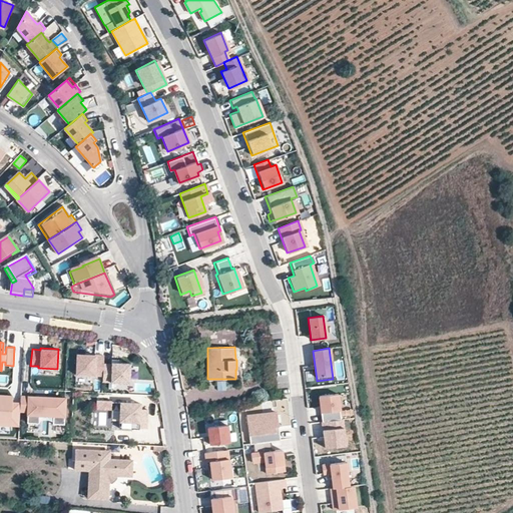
[(77,375),(104,376),(105,365),(105,357),(78,355),(77,375)]
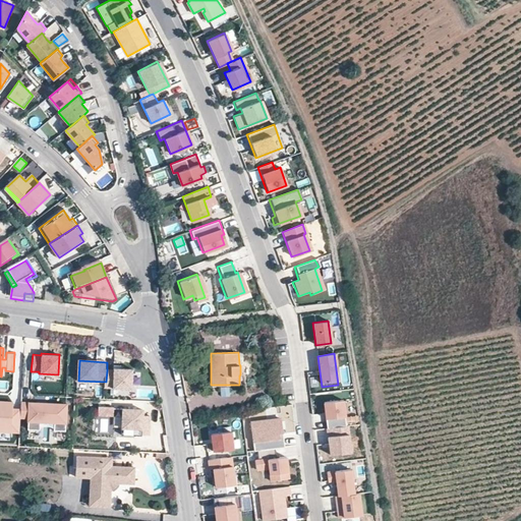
[(115,370),(107,370),(106,382),(106,389),(133,390),(134,369),(115,369),(115,370)]
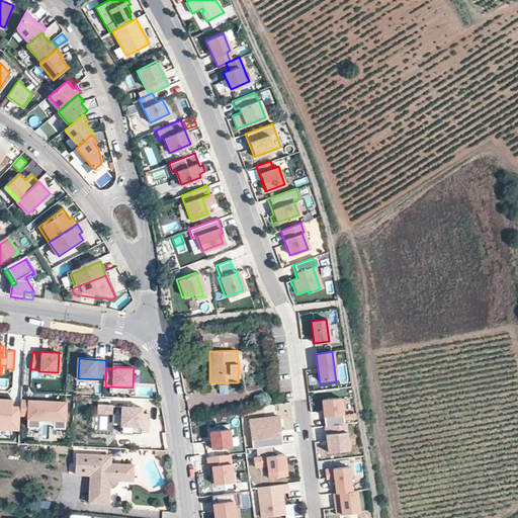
[(322,400),(325,426),(344,424),(340,398),(322,400)]
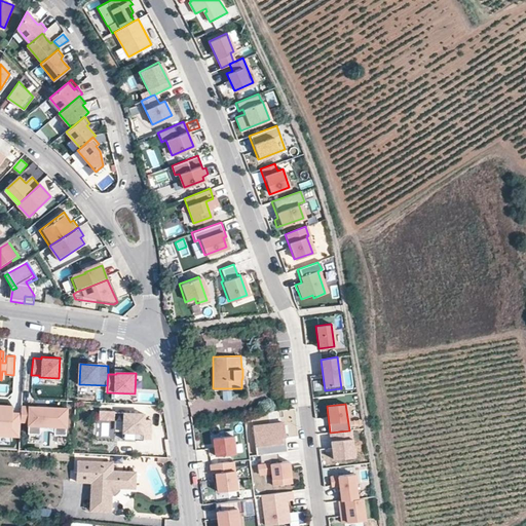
[(20,421),(20,413),(11,413),(12,406),(0,405),(0,431),(9,433),(9,436),(19,437),(20,421)]
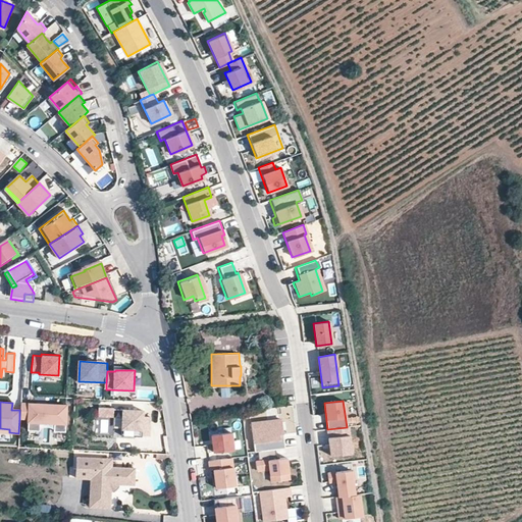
[(66,406),(20,403),(19,410),(19,418),(28,419),(27,430),(39,430),(39,421),(53,422),(52,431),(64,432),(66,406)]
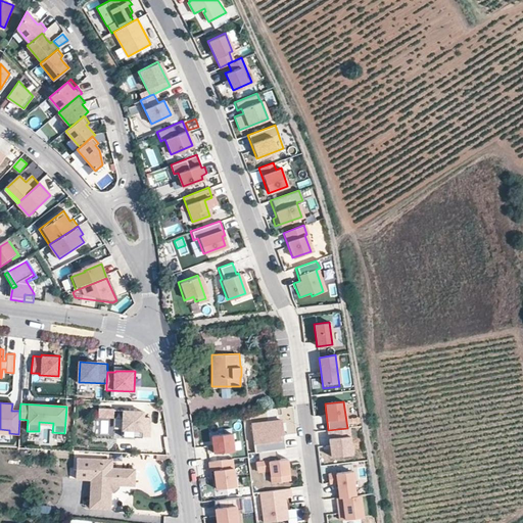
[(123,411),(122,436),(142,437),(142,436),(149,437),(150,418),(143,417),(143,412),(123,411)]
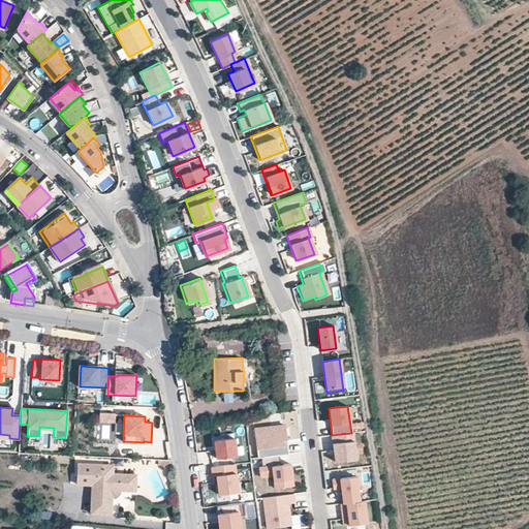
[(279,456),(288,455),(284,425),(254,429),(257,458),(260,458),(279,456)]
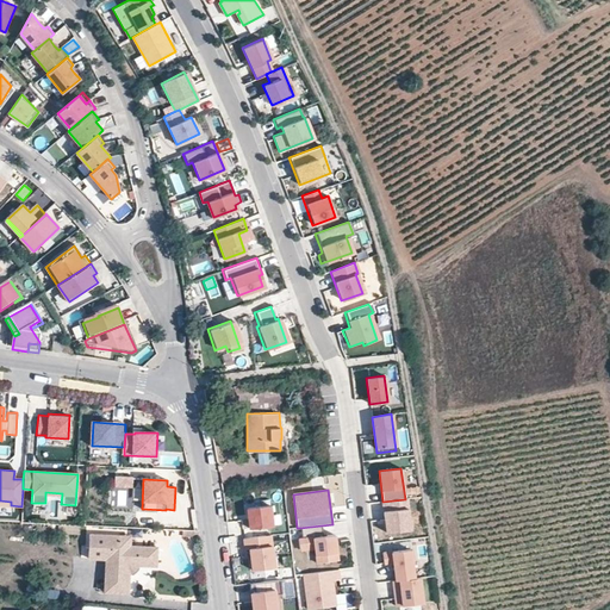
[(405,499),(383,502),(386,533),(410,530),(406,499),(405,499)]
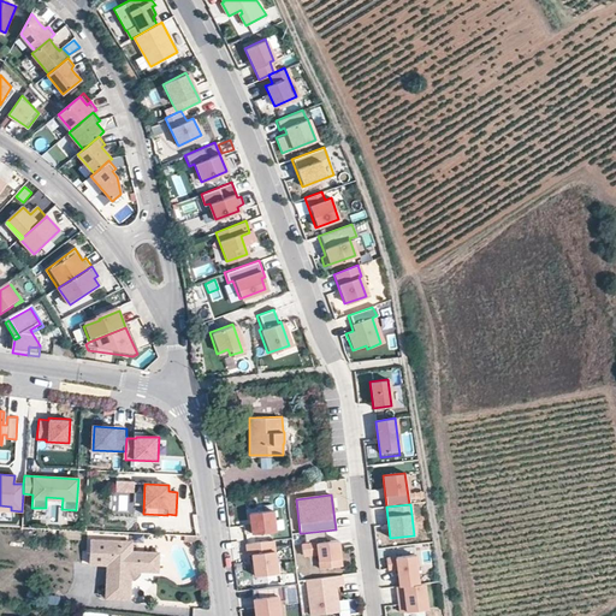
[(272,510),(249,513),(252,533),(274,531),(272,510)]
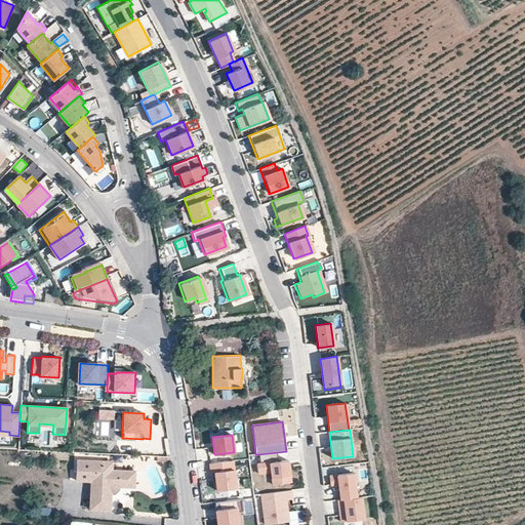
[(68,451),(51,450),(51,458),(68,459),(68,451)]
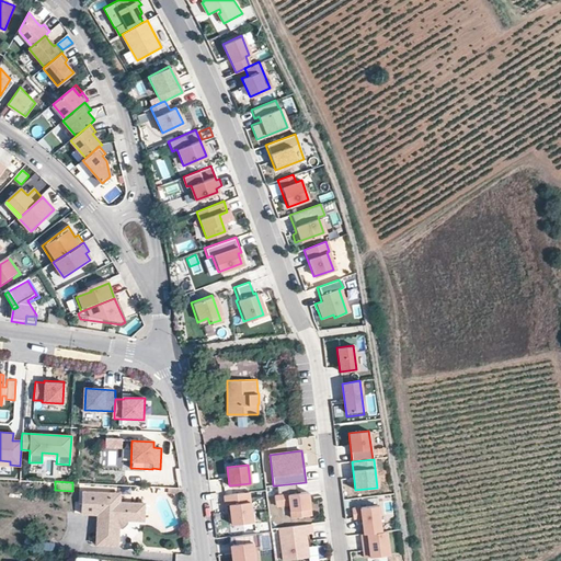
[(297,493),(296,483),(276,485),(278,495),(274,496),(276,506),(289,504),(292,518),(310,515),(307,492),(297,493)]
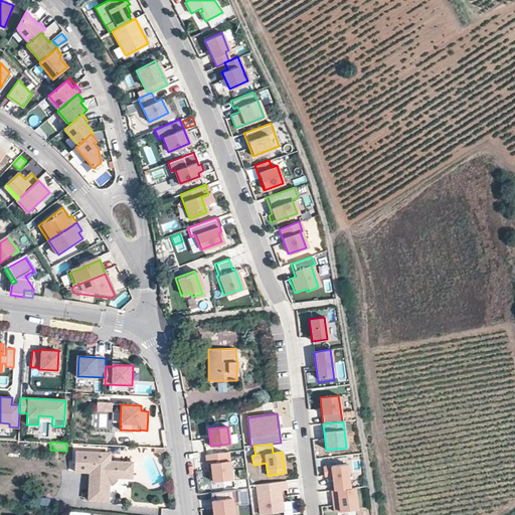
[(136,463),(112,462),(103,462),(104,453),(77,452),(76,472),(92,473),(91,501),(111,502),(112,481),(115,478),(135,479),(136,463)]
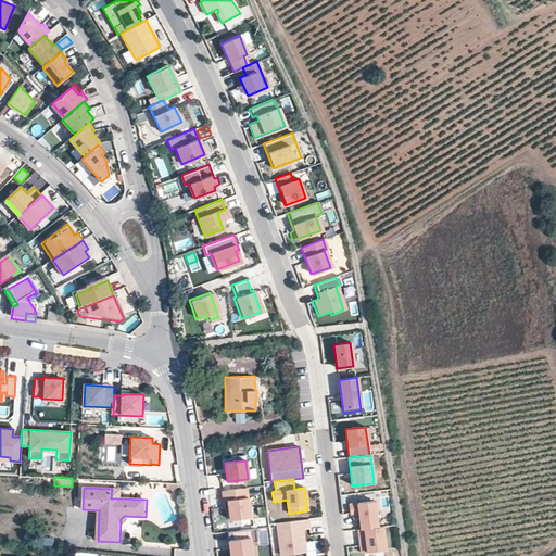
[(247,488),(223,491),(224,501),(227,501),(230,520),(250,517),(247,488)]
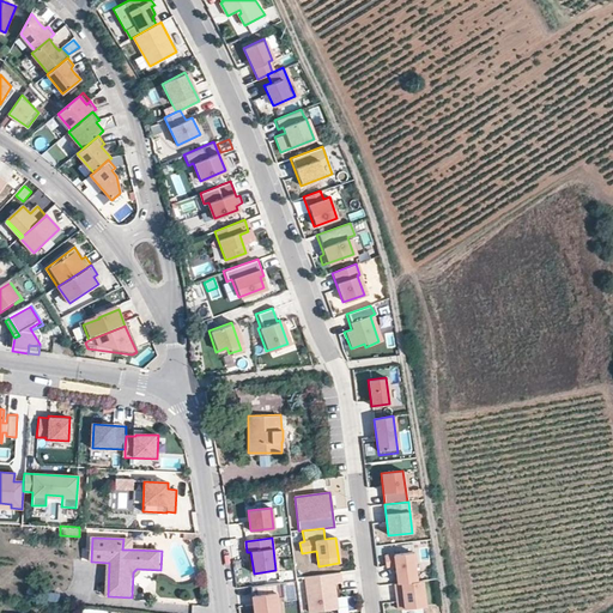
[(133,540),(123,539),(122,550),(133,550),(133,540)]
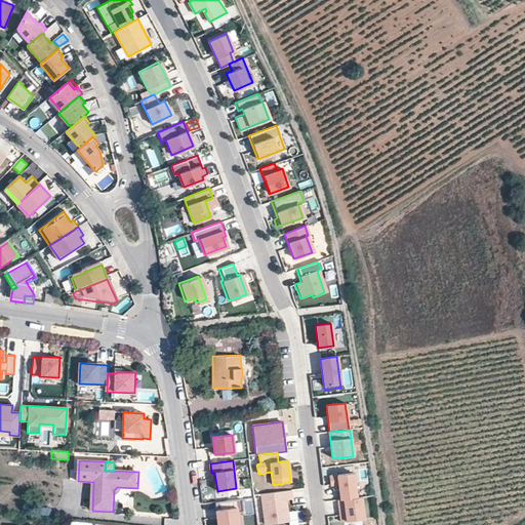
[(340,500),(356,498),(353,473),(329,476),(330,485),(338,484),(340,500)]
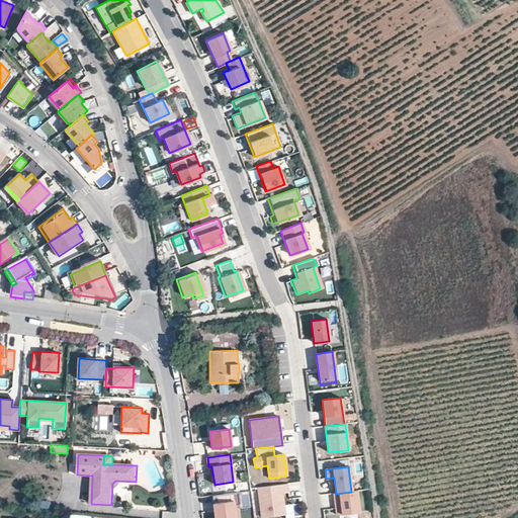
[(286,484),(257,488),(261,517),(284,514),(281,493),(287,492),(286,484)]
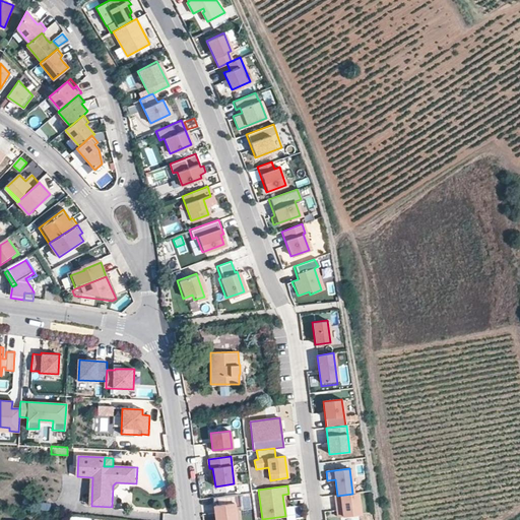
[(337,496),(334,496),(337,517),(360,515),(356,493),(352,494),(337,496)]
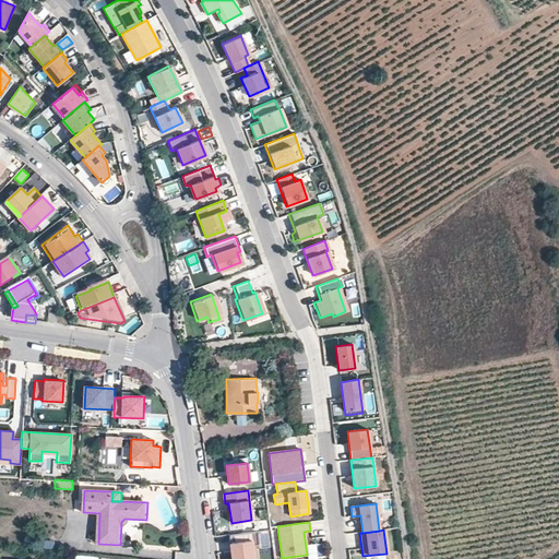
[(256,532),(228,535),(230,558),(252,558),(251,545),(257,544),(256,532)]
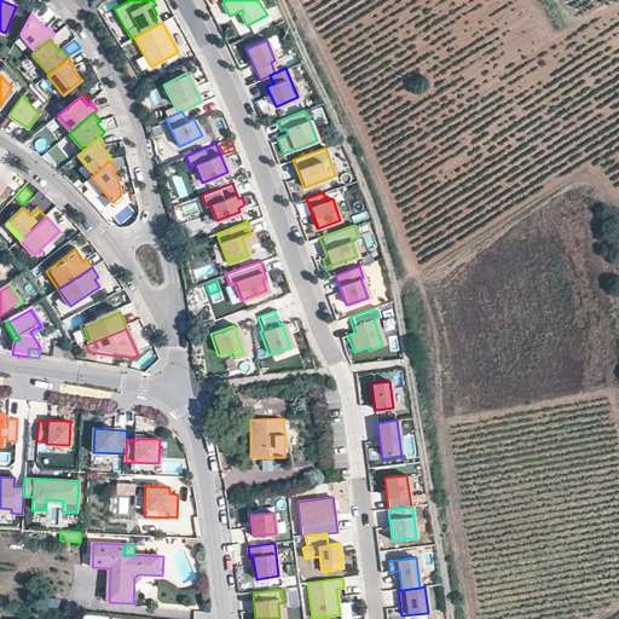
[(351,603),(351,618),(360,618),(360,602),(351,603)]
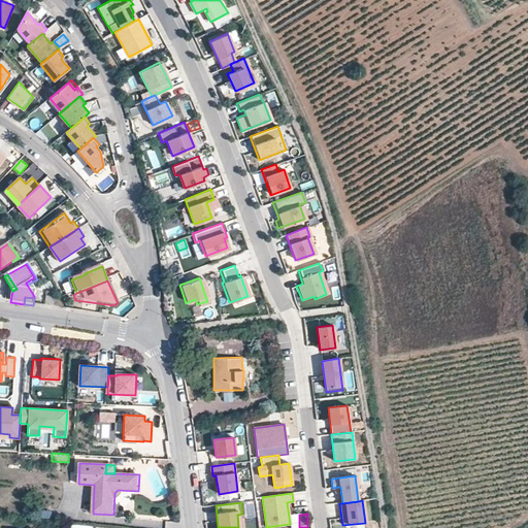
All buildings are outlined.
